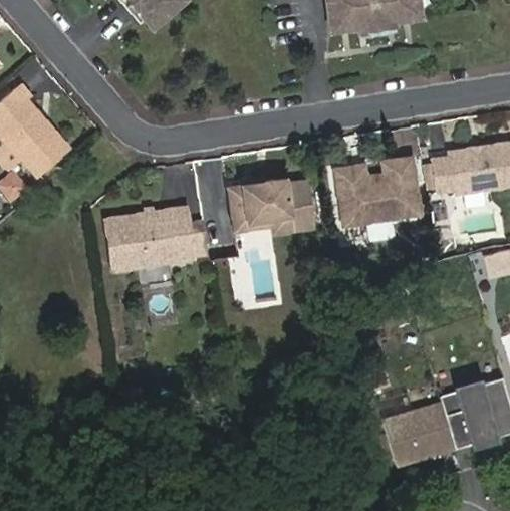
[(120,0),(134,15),(138,11),(151,26),(181,0),(120,0)]
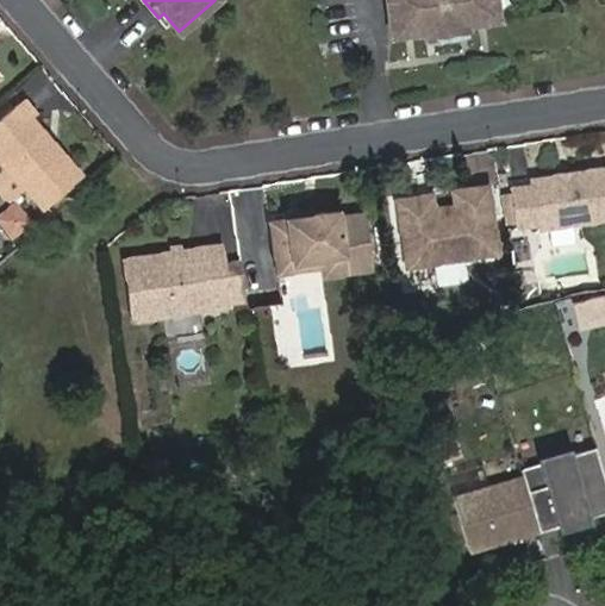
[(380,0),(387,41),(419,35),(420,41),(465,33),(465,29),(496,24),(492,0),(380,0)]
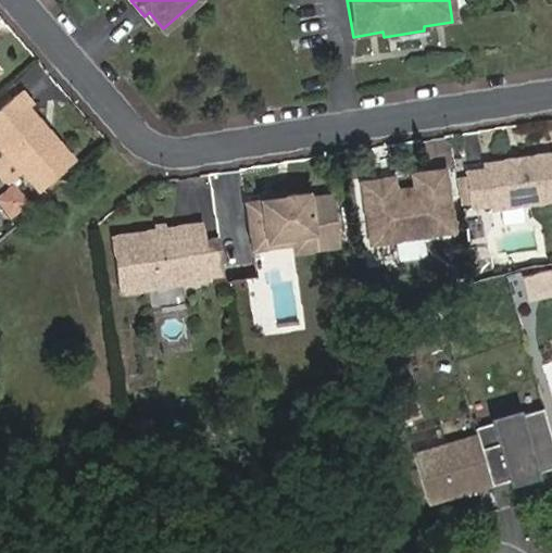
[(19,91),(0,107),(0,176),(7,184),(20,172),(36,191),(72,161),(33,116),(37,113),(19,91)]
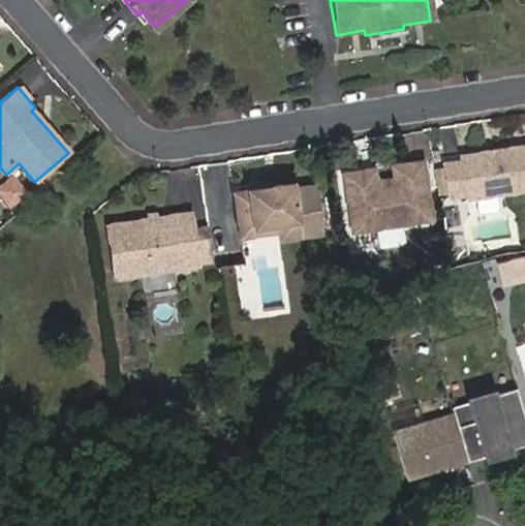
[(524,146),(495,150),(495,154),(484,156),(483,151),(461,155),(461,160),(444,163),(451,197),(468,193),(469,198),(524,190),(524,146)]
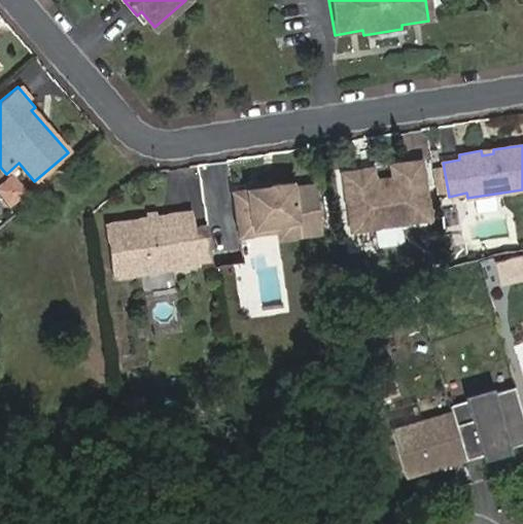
[(374,181),(372,170),(343,173),(353,229),(430,217),(420,163),(392,166),(394,177),(374,181)]
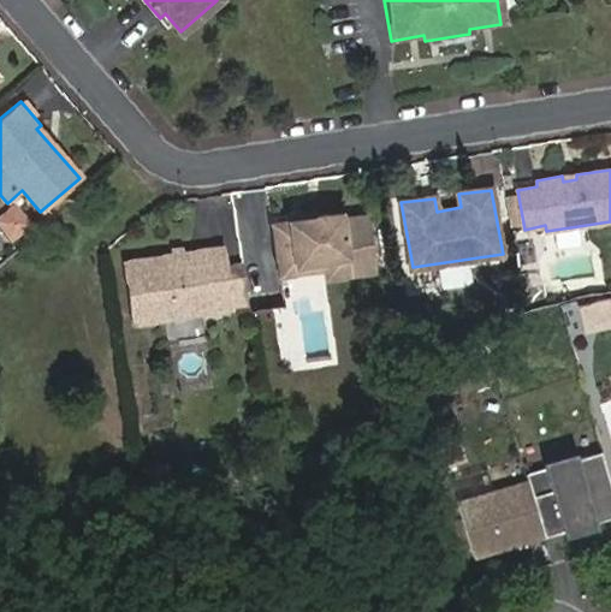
[(0,221),(10,237),(34,221),(17,197),(0,207),(0,221)]
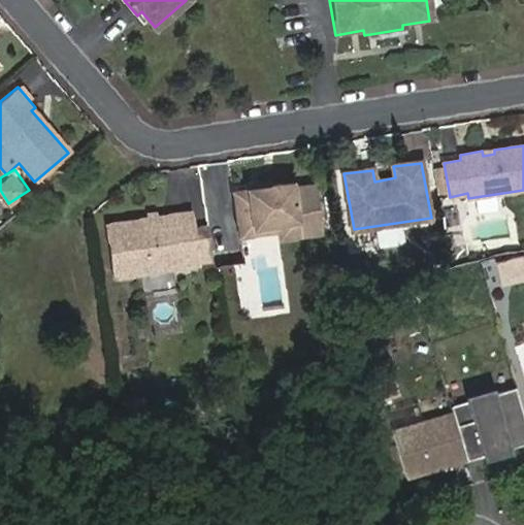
[(234,192),(240,233),(299,224),(301,238),(324,235),(316,185),(295,188),(295,183),(234,192)]
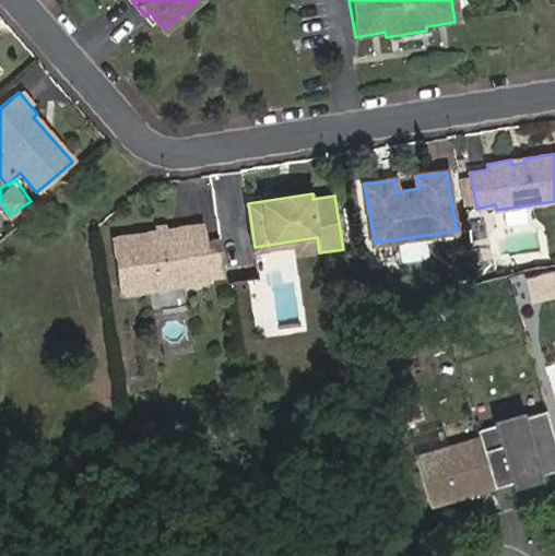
[(200,227),(113,240),(121,294),(208,281),(200,227)]
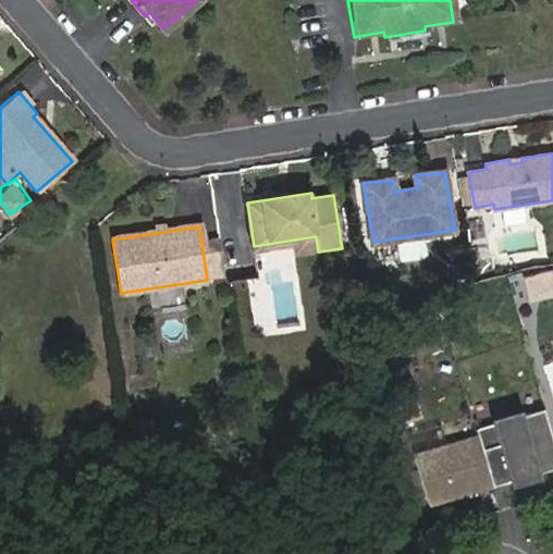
[(404,255),(427,253),(426,235),(402,237),(404,255)]
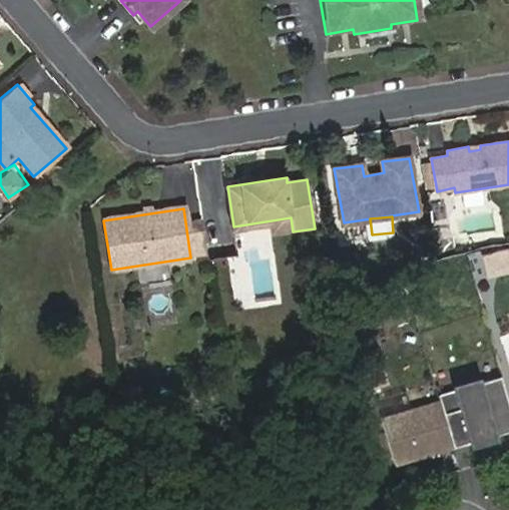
[(508,253),(480,263),(486,282),(508,274),(508,253)]
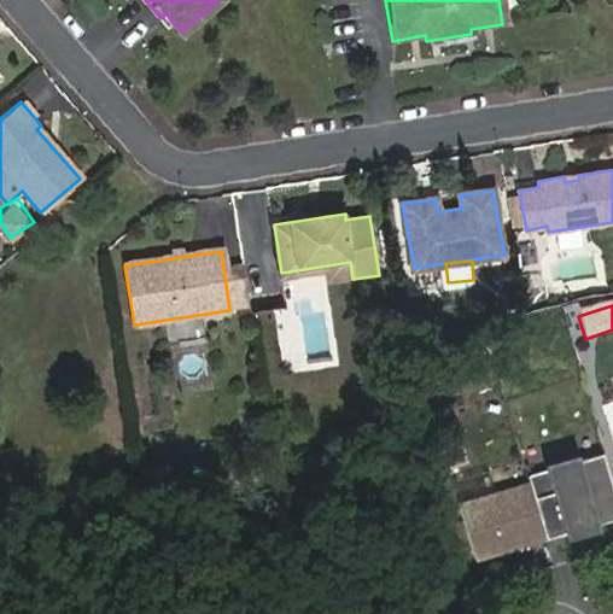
[(612,475),(607,457),(549,474),(556,496),(568,537),(612,522),(612,475)]
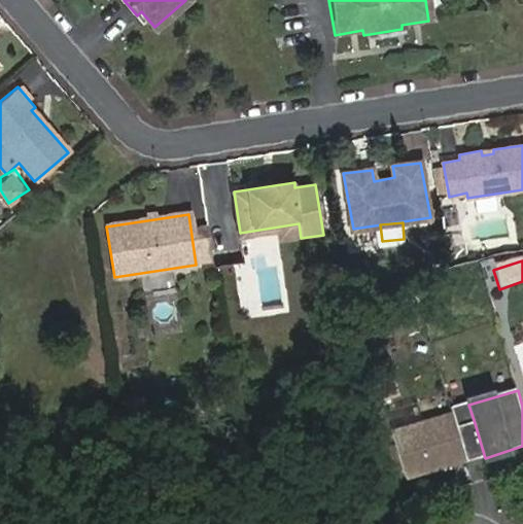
[(469,463),(456,416),(395,433),(410,481),(469,463)]
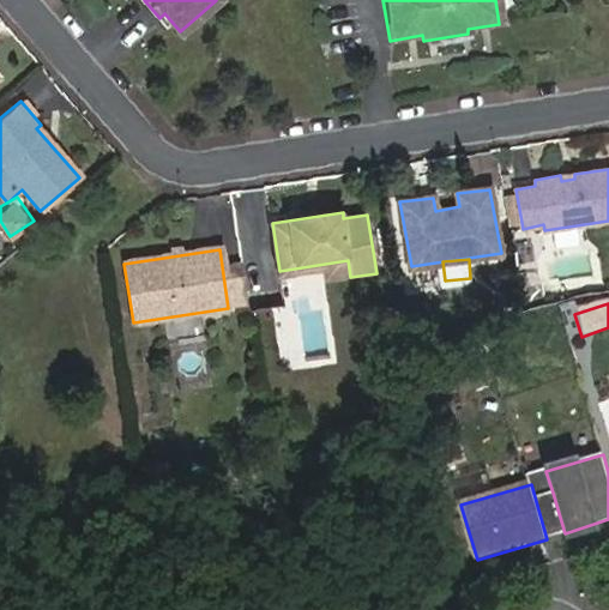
[(553,493),(536,497),(547,539),(565,533),(553,493)]
